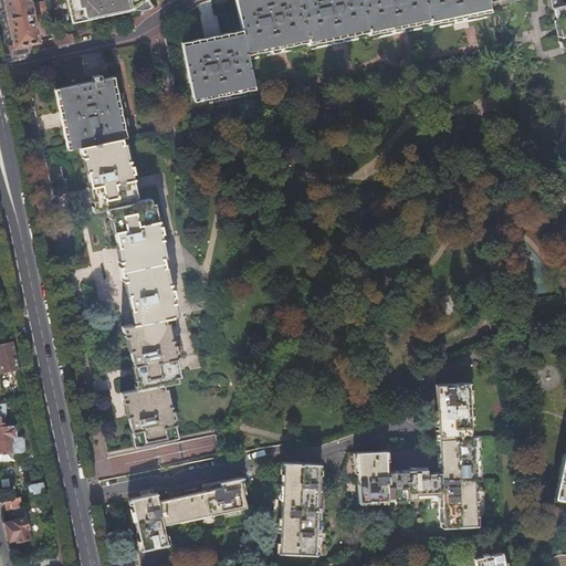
[(13,43),(3,0),(0,0),(0,18),(6,45),(13,43)]
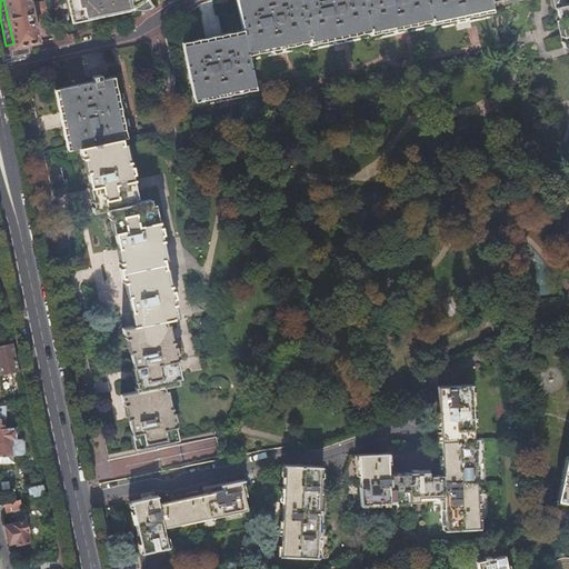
[(3,0),(13,43),(13,46),(39,41),(33,16),(48,12),(45,1),(31,5),(29,0),(3,0)]
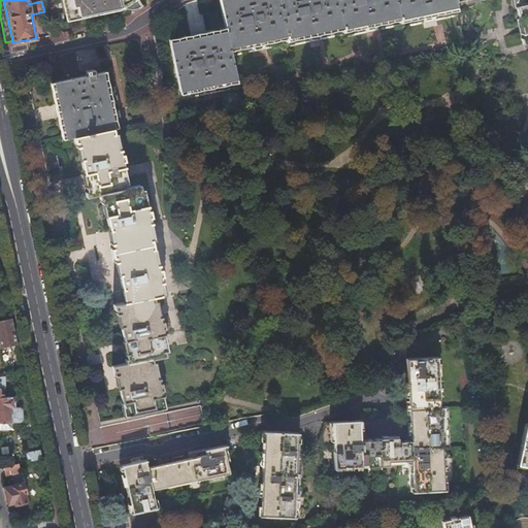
[(142,0),(64,0),(68,22),(122,9),(124,12),(125,9),(127,7),(130,5),(133,3),(136,2),(139,2),(140,2),(145,3),(142,0)]
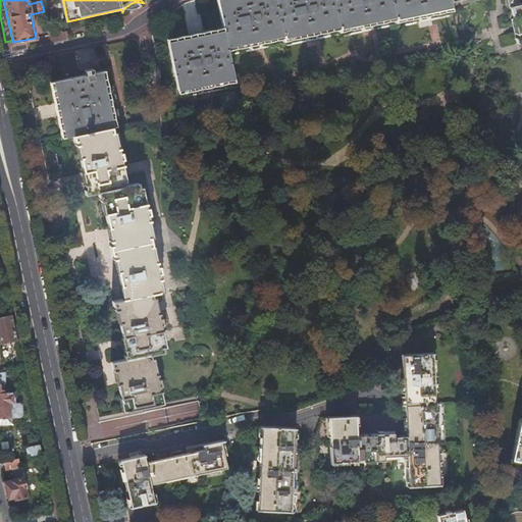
[(449,0),(218,0),(225,29),(170,40),(179,89),(236,76),(228,47),(282,35),(283,38),(340,25),(340,29),(395,16),(396,18),(451,7),(450,0),(449,0)]
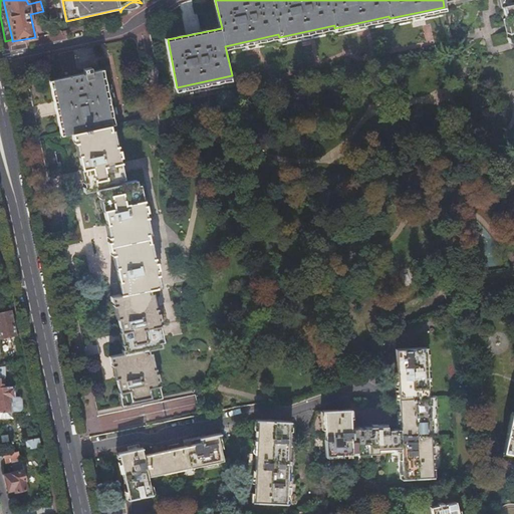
[(513,0),(442,0),(443,0),(444,0),(453,0),(454,3),(468,0),(500,0),(510,41),(513,39),(513,0)]
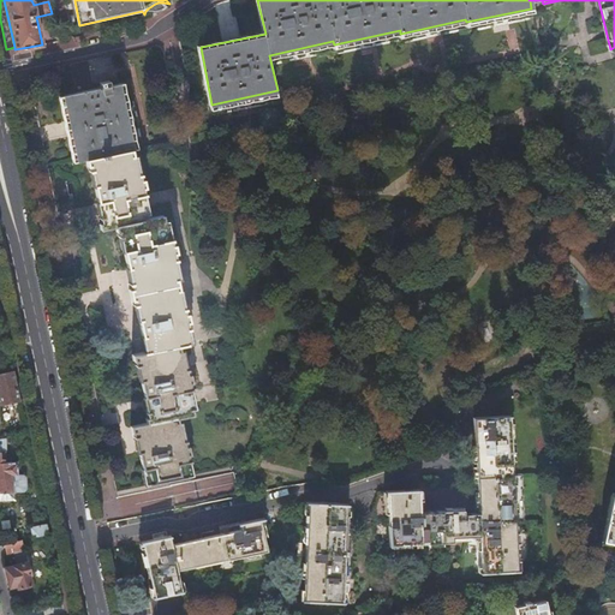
[(131,149),(133,148),(119,83),(63,95),(76,160),(131,149)]
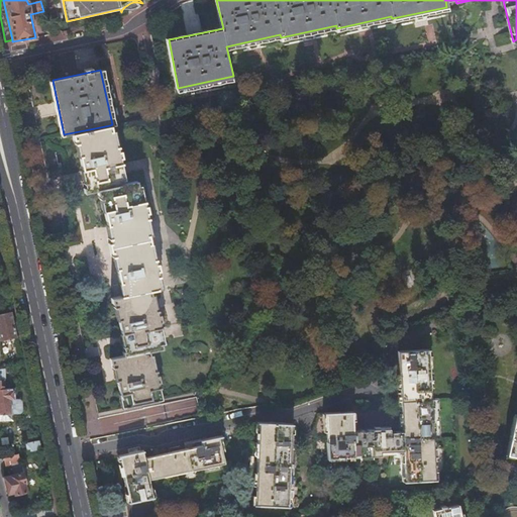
[(111,129),(110,125),(71,133),(72,139),(74,138),(81,171),(86,170),(88,181),(84,183),(82,183),(84,193),(95,191),(97,198),(99,198),(102,212),(103,212),(105,225),(110,224),(119,267),(114,268),(118,283),(121,282),(123,295),(120,295),(110,298),(111,303),(113,303),(114,304),(150,297),(143,266),(142,266),(133,221),(139,219),(144,218),(137,185),(132,186),(132,181),(122,183),(121,174),(116,175),(114,166),(119,164),(122,163),(114,129),(111,129)]
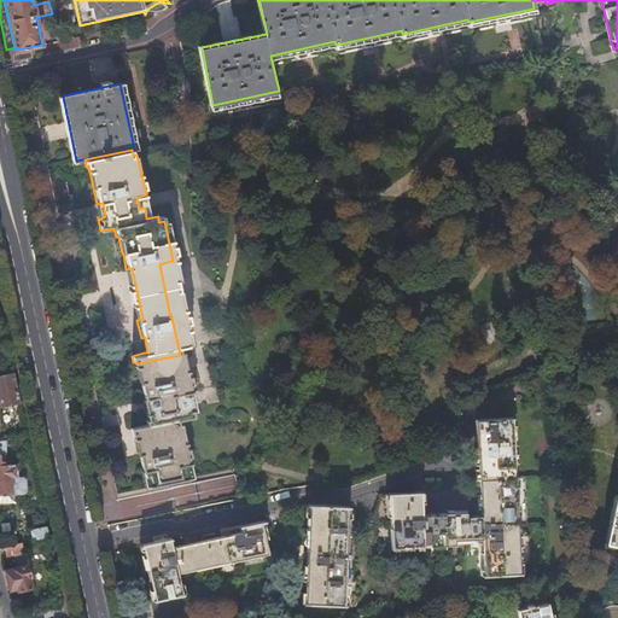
[(170,280),(167,262),(159,264),(170,318),(172,318),(179,316),(175,302),(179,301),(174,279),(170,280)]
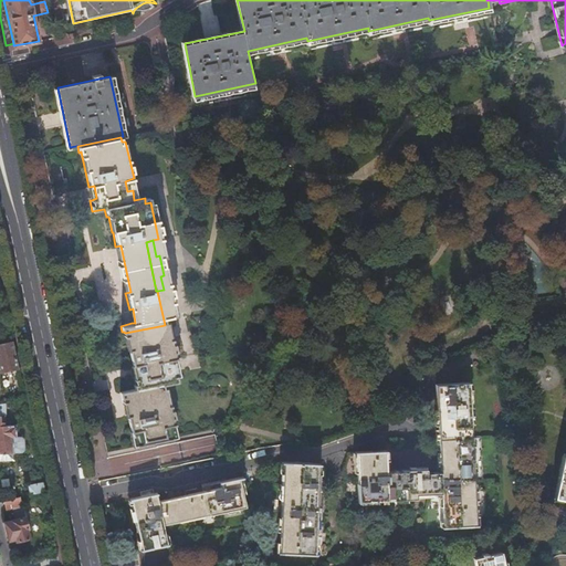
[(123,280),(125,293),(130,292),(121,245),(115,247),(118,260),(116,260),(121,281),(123,280)]
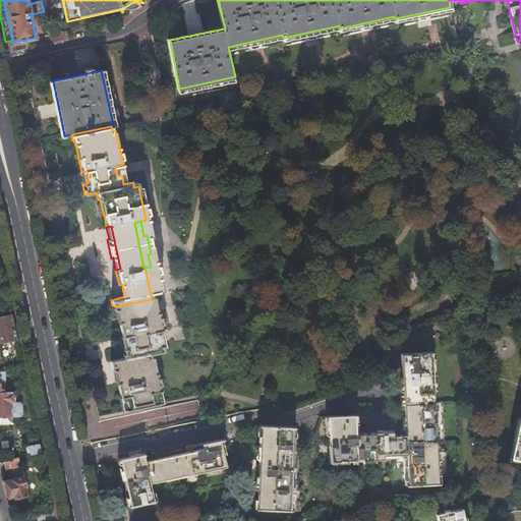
[(158,331),(152,299),(115,306),(121,337),(127,336),(129,345),(158,339),(156,331),(158,331)]
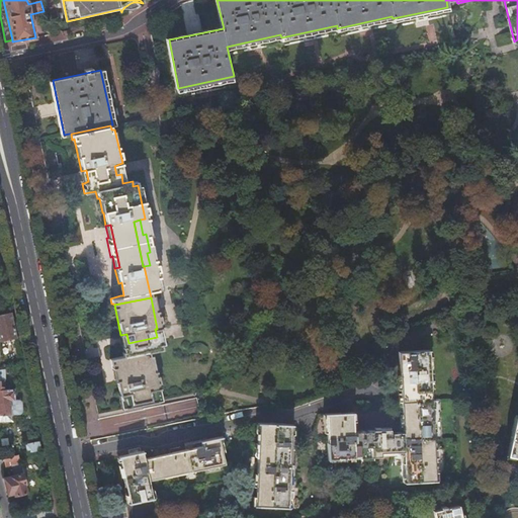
[(0,342),(16,338),(10,314),(0,316),(0,342)]
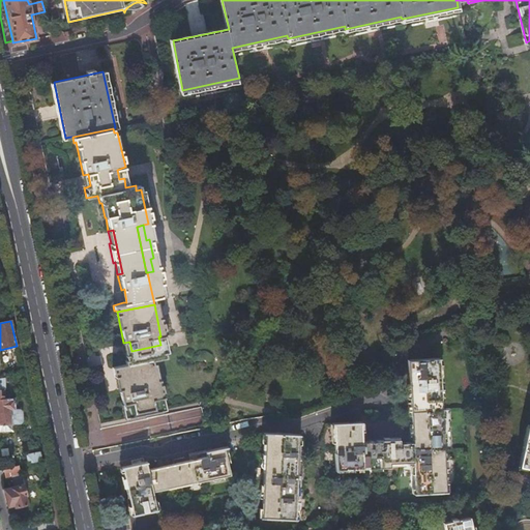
[(165,335),(160,336),(158,336),(160,345),(162,348),(164,348),(168,347),(167,344),(165,335)]
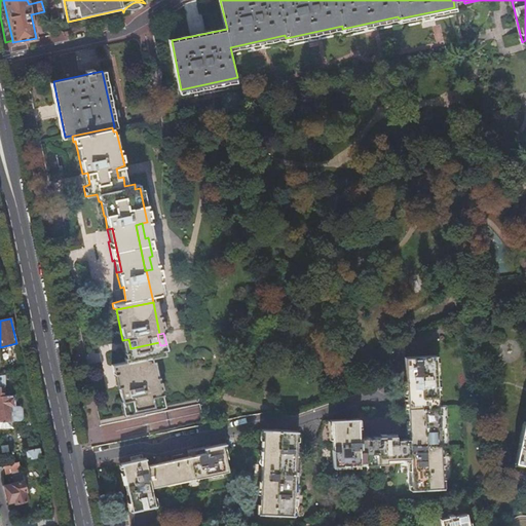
[(198,335),(183,338),(186,352),(201,349),(198,335)]
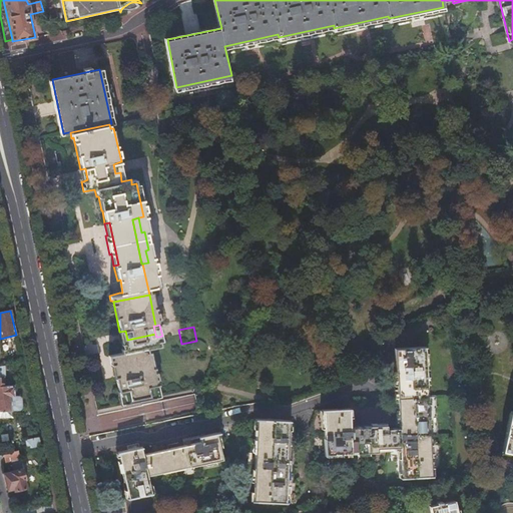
[(125,331),(119,332),(121,341),(121,343),(127,342),(127,340),(125,331)]
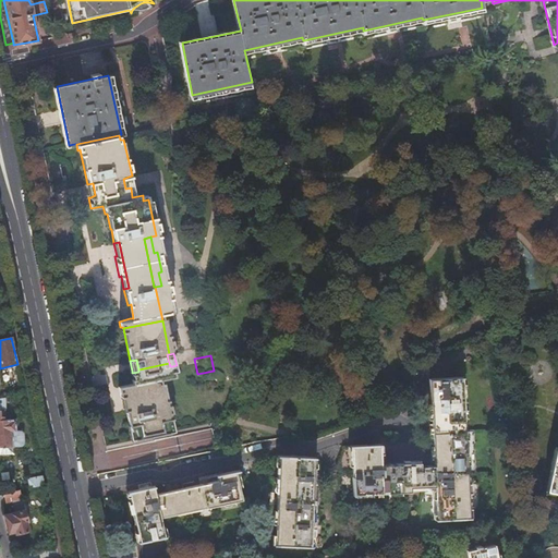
[(170,366),(169,363),(138,370),(138,372),(132,373),(130,373),(132,383),(118,386),(120,397),(123,397),(128,396),(131,408),(125,409),(126,414),(169,405),(165,381),(160,381),(159,378),(174,375),(172,366),(170,366)]
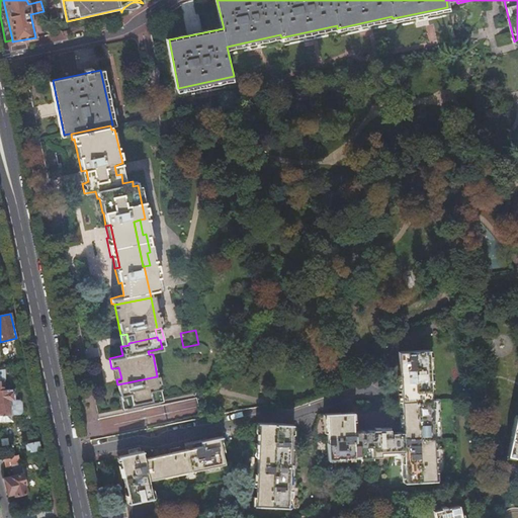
[(352,412),(325,413),(327,458),(380,456),(380,452),(403,451),(404,483),(434,482),(429,350),(398,351),(402,431),(390,432),(389,429),(353,430),(352,412)]
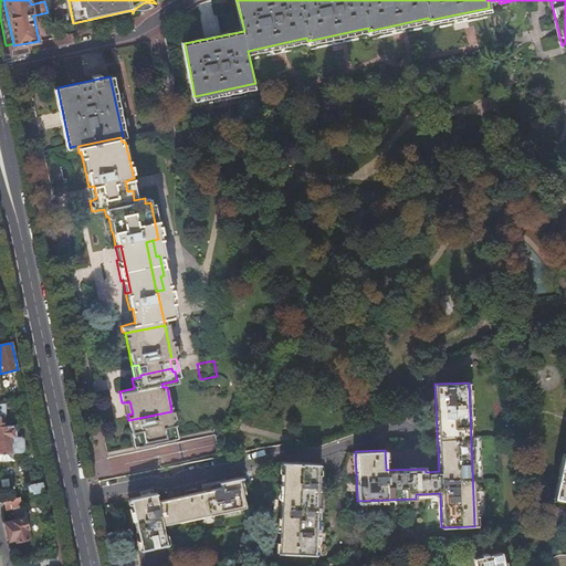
[(174,420),(171,411),(128,420),(130,429),(174,420)]
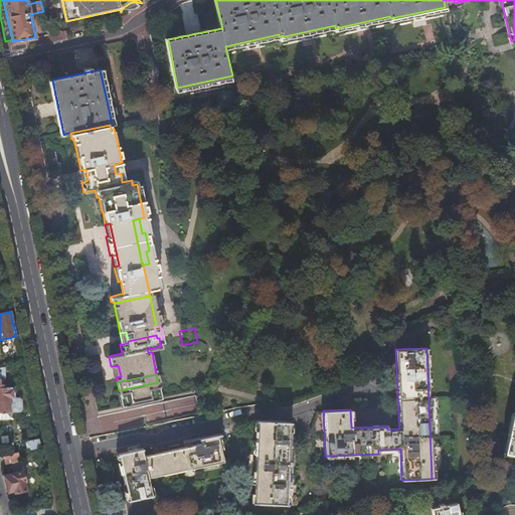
[(161,397),(158,382),(119,390),(119,391),(118,392),(121,406),(161,397)]
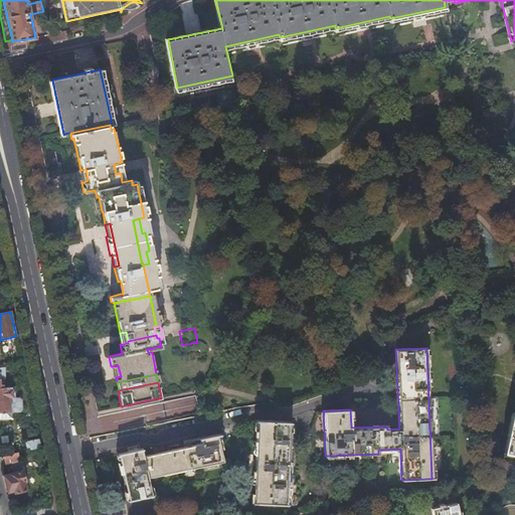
[(0,412),(22,411),(21,395),(14,395),(13,384),(0,384),(0,412)]
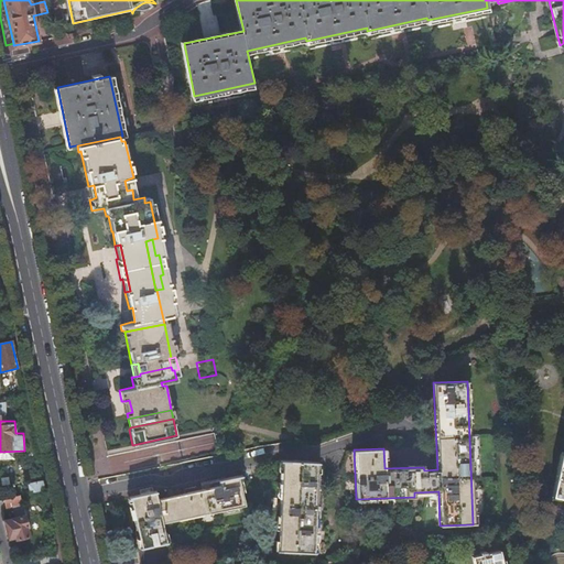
[(551,496),(552,496),(562,499),(563,498),(563,454),(559,454),(551,496)]
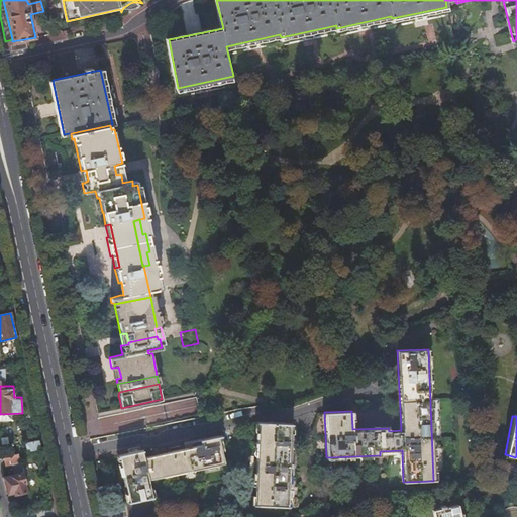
[(257,421),(253,504),(287,506),(291,423),(257,421)]
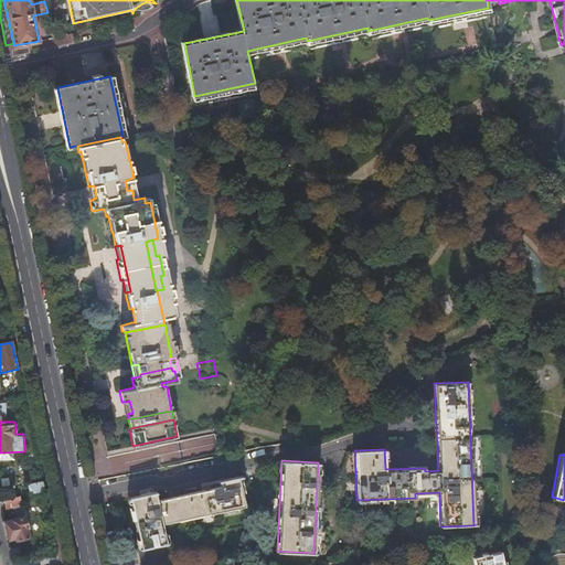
[(156,491),(130,498),(141,548),(167,543),(162,523),(245,504),(238,476),(217,480),(219,487),(157,500),(156,491)]
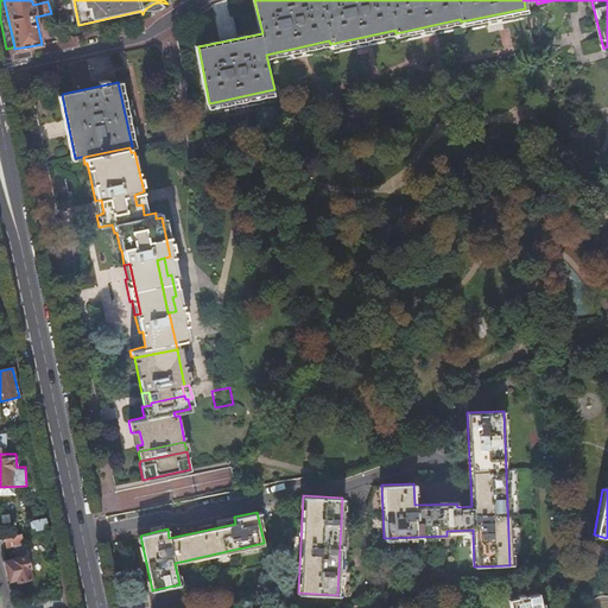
[(50,529),(48,519),(32,521),(35,532),(50,529)]
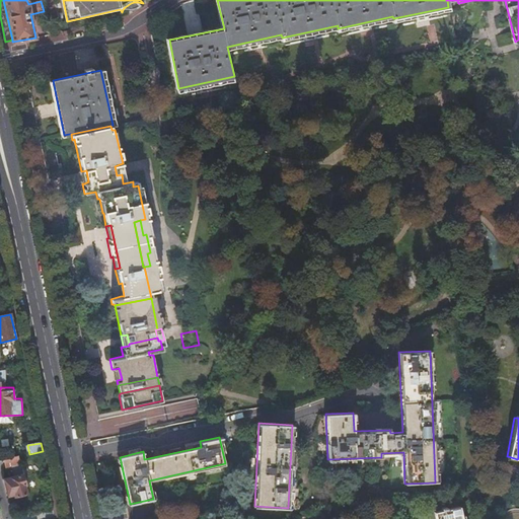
[(20,455),(7,458),(9,467),(22,464),(20,455)]
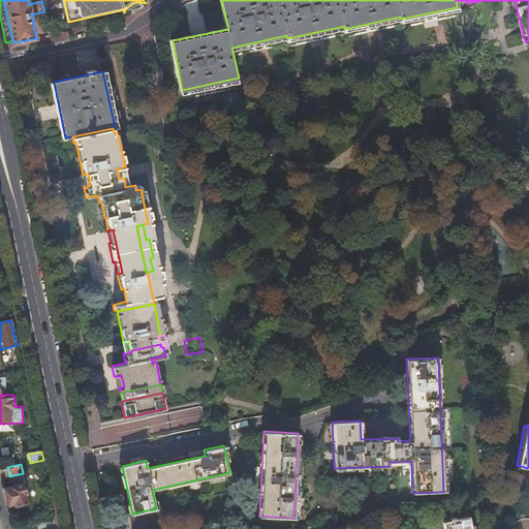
[(27,483),(4,487),(9,505),(16,504),(17,506),(30,503),(28,494),(29,494),(27,483)]
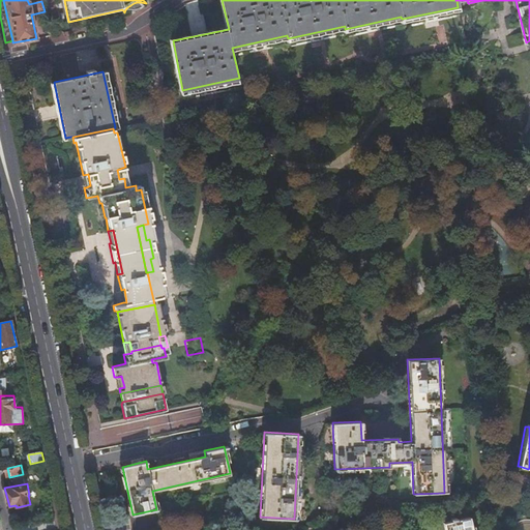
[(415,529),(418,529),(415,518),(404,522),(407,529),(415,529)]
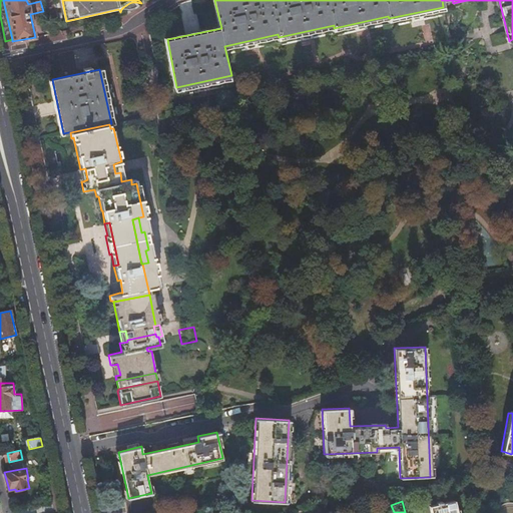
[(456,512),(453,501),(441,504),(441,501),(436,502),(436,505),(429,507),(430,512),(456,512)]
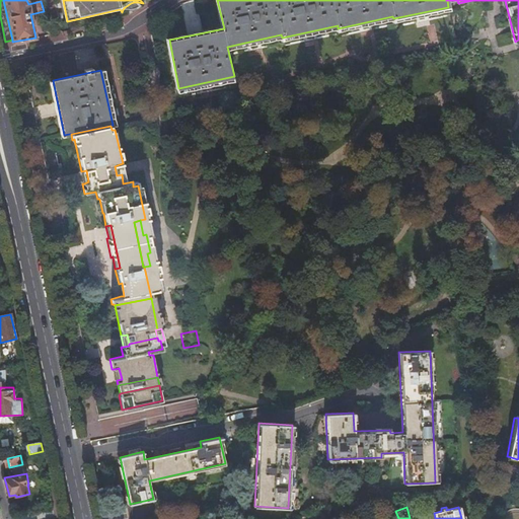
[(518,518),(518,510),(518,508),(510,513),(511,515),(504,518),(518,518)]
